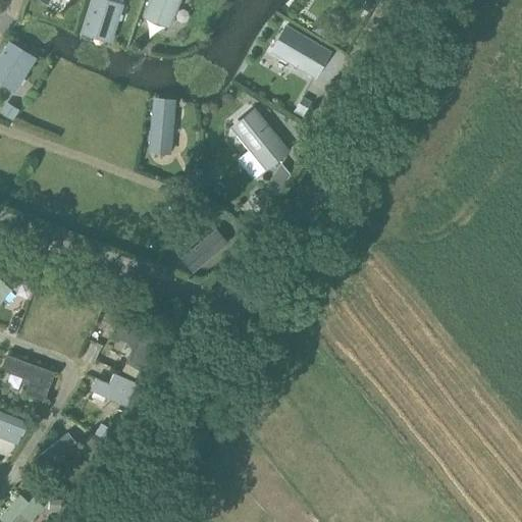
[(104,0),(91,0),(81,33),(109,42),(121,5),(104,0)]
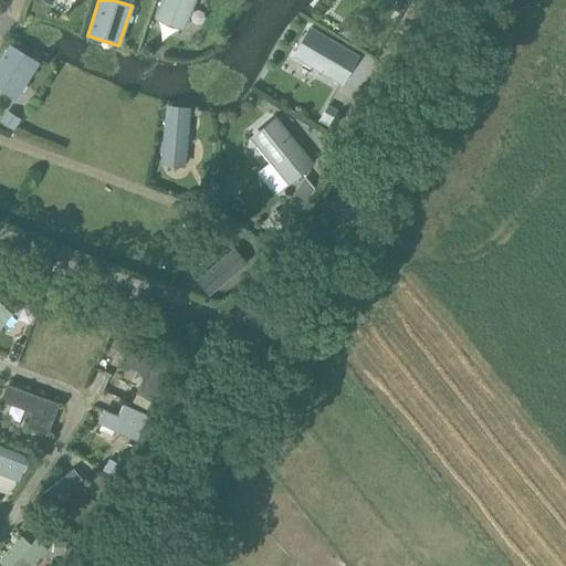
[(163,0),(156,19),(182,30),(194,0),(163,0)]
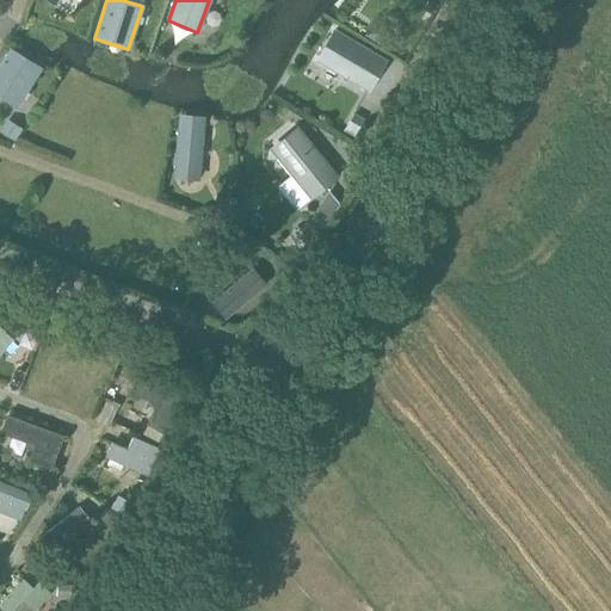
[(334,31),(316,60),(368,91),(386,61),(334,31)]
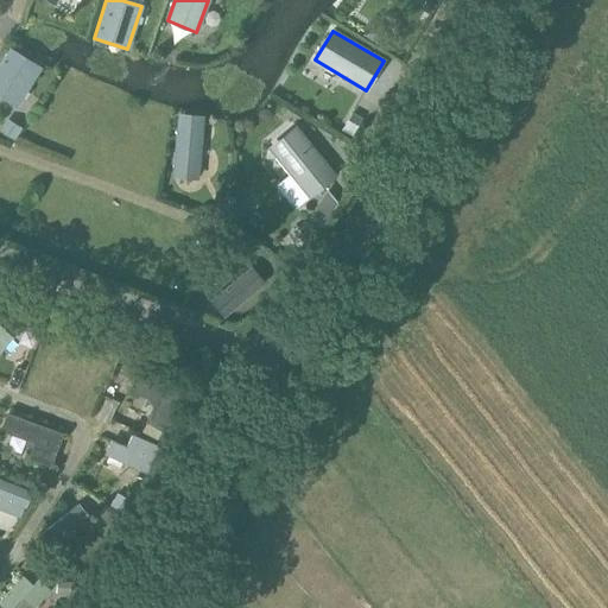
[(8,49),(0,62),(0,97),(17,107),(40,69),(8,49)]
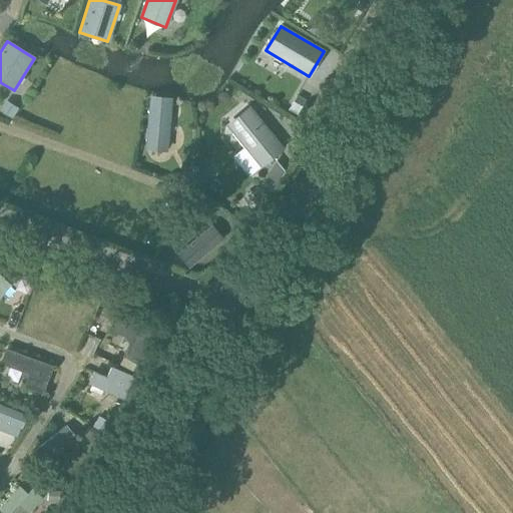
[(150,98),(145,149),(166,151),(171,100),(150,98)]
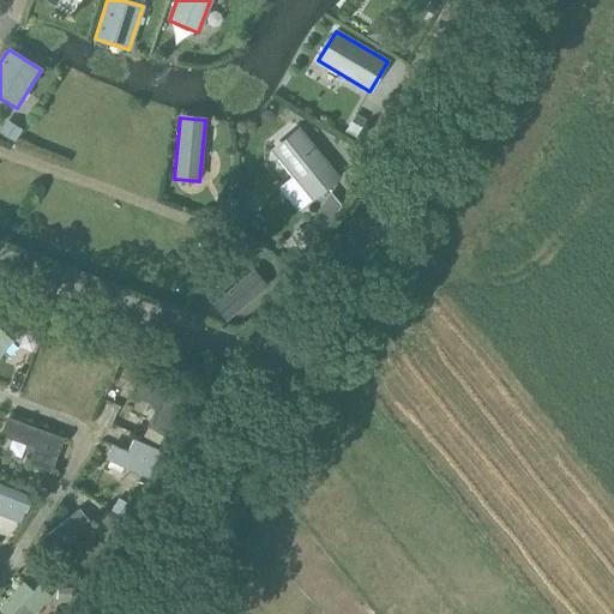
[(298,211),(339,178),(300,127),(271,150),(293,178),(280,187),(298,211)]
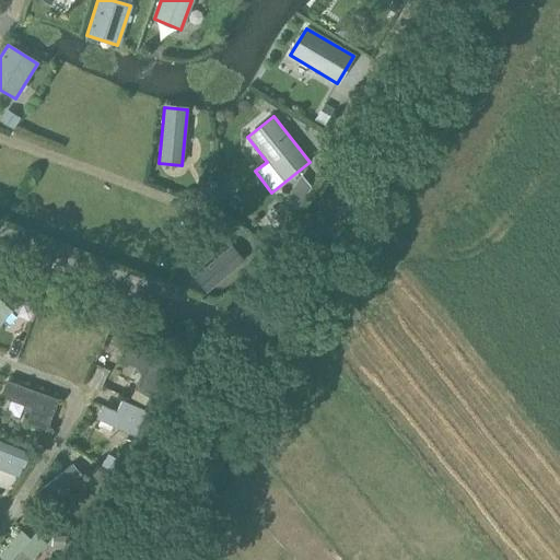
[(231,245),(194,276),(206,291),(243,259),(231,245)]
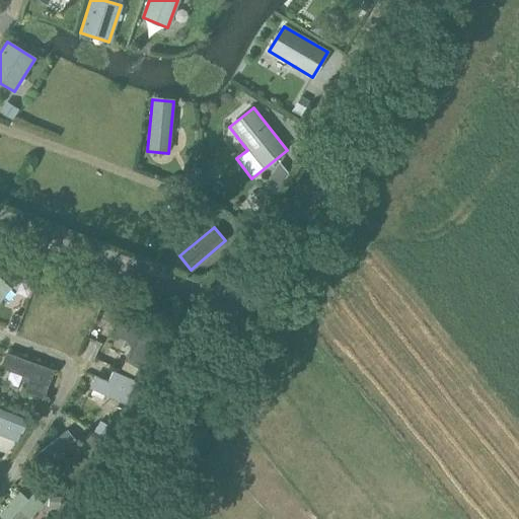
[(0,297),(0,298),(10,287),(9,286),(18,275),(0,269),(0,297)]
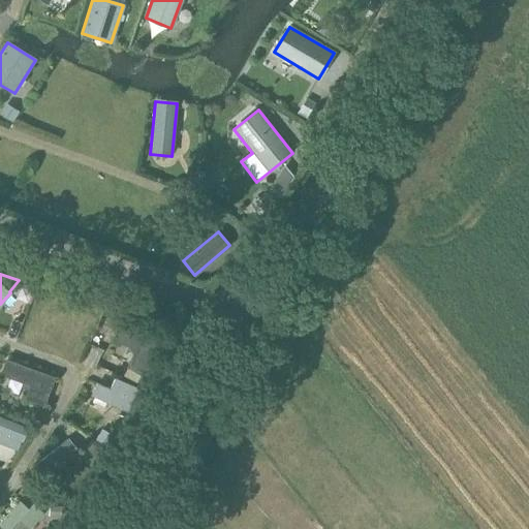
[(160,339),(123,325),(118,339),(137,346),(130,365),(148,372),(160,339)]
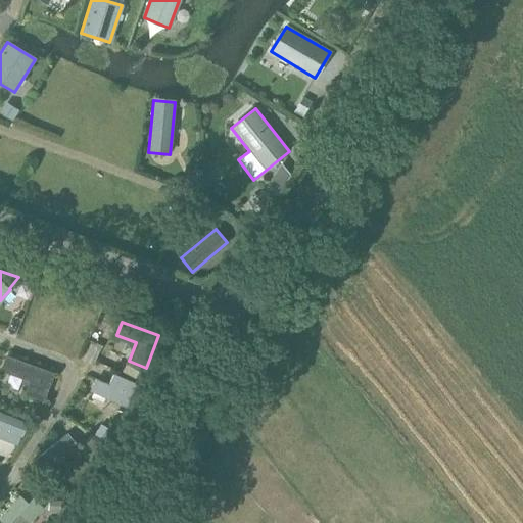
[(43,401),(53,373),(5,355),(0,370),(29,381),(24,394),(43,401)]
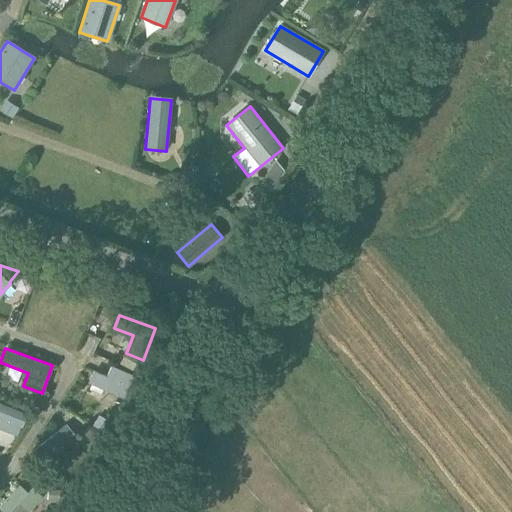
[(88,383),(125,398),(134,375),(111,366),(107,376),(93,370),(88,383)]
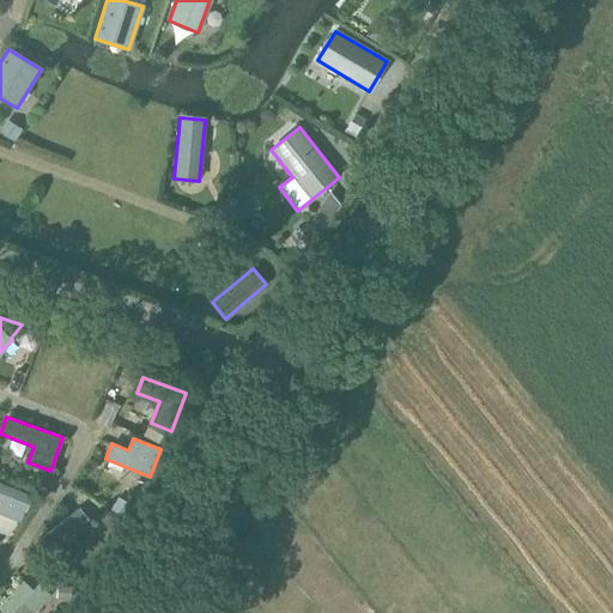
[(0,480),(0,499),(26,510),(32,492),(0,480)]
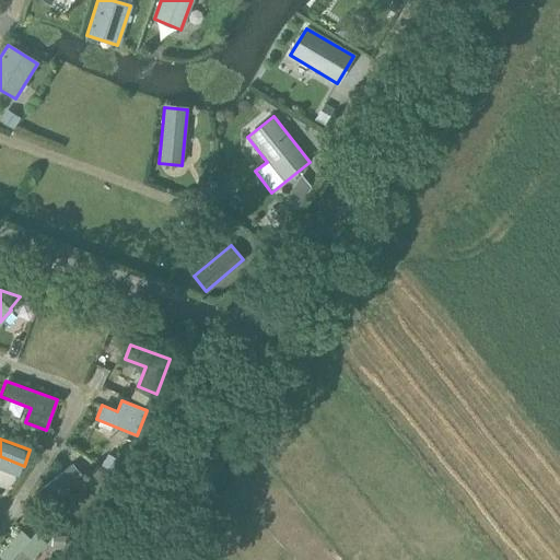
[(48,503),(82,476),(72,464),(38,491),(48,503)]
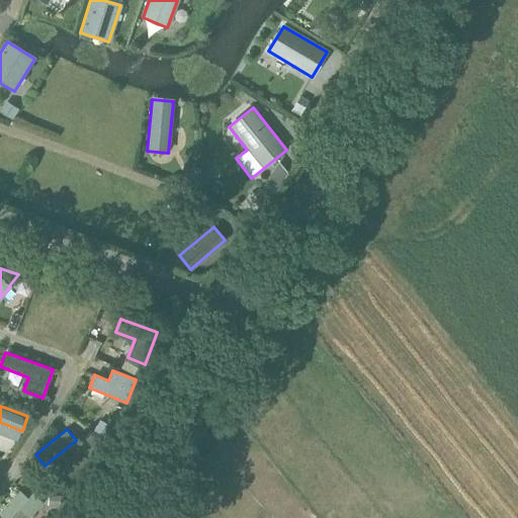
[(19,491),(0,511),(0,514),(3,517),(10,517),(19,509),(28,517),(42,502),(33,494),(27,499),(19,491)]
